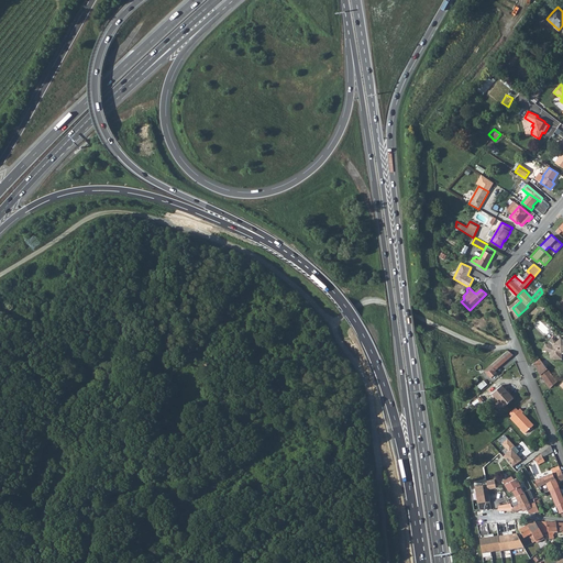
[(562,338),(562,339),(561,337),(556,341),(553,338),(550,341),(549,344),(547,350),(550,352),(550,356),(552,359),(562,359),(562,353),(561,352),(562,350),(562,338)]
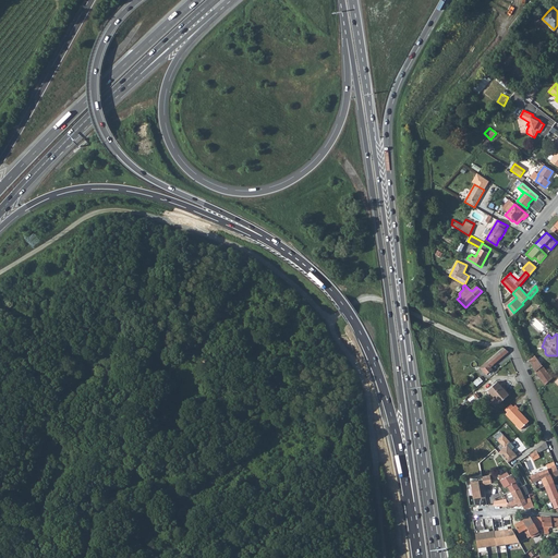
[(504,347),(483,365),(487,370),(508,351),(504,347)]
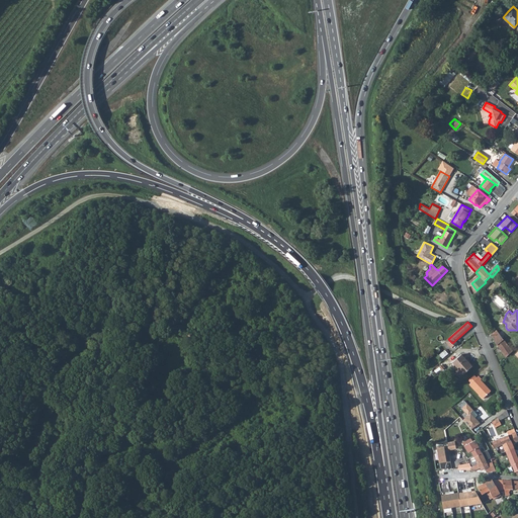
[(499,335),(494,340),(495,342),(506,357),(513,352),(504,339),(503,339),(499,335)]
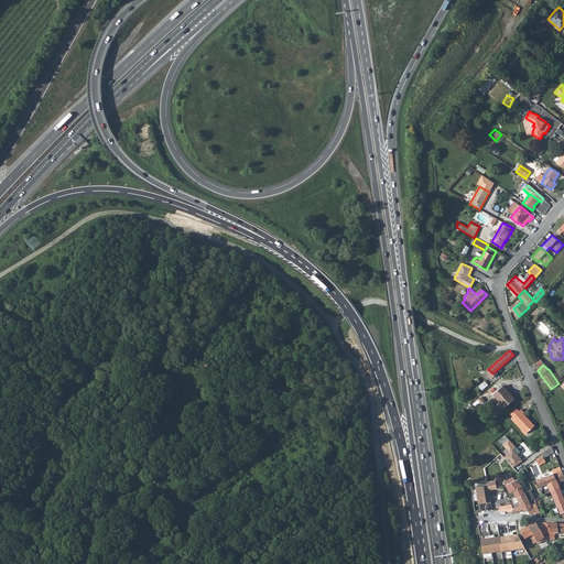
[(486,380),(479,386),(483,390),(489,383),(486,380)]
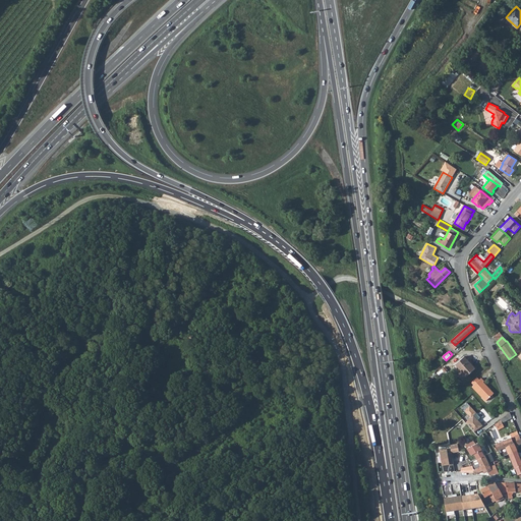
[(465,357),(456,364),(462,372),(460,374),(464,380),(475,368),(465,357)]
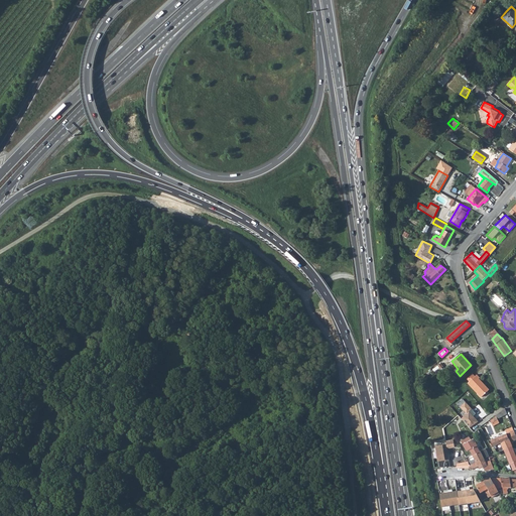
[(470,381),(468,383),(481,397),(490,389),(479,378),(480,377),(477,374),(476,376),(470,381)]
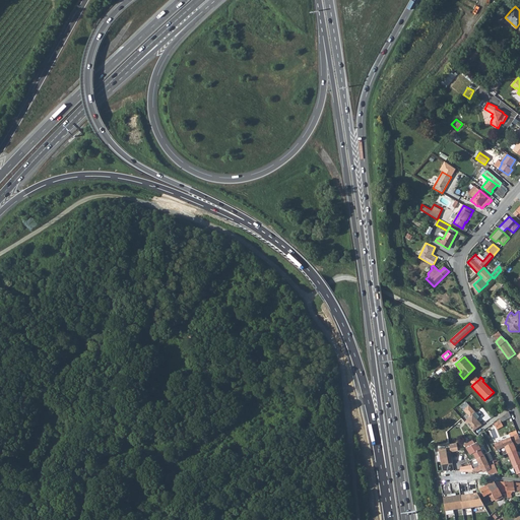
[(509,411),(499,418),(500,420),(494,424),(497,430),(503,427),(502,423),(511,416),(509,411)]
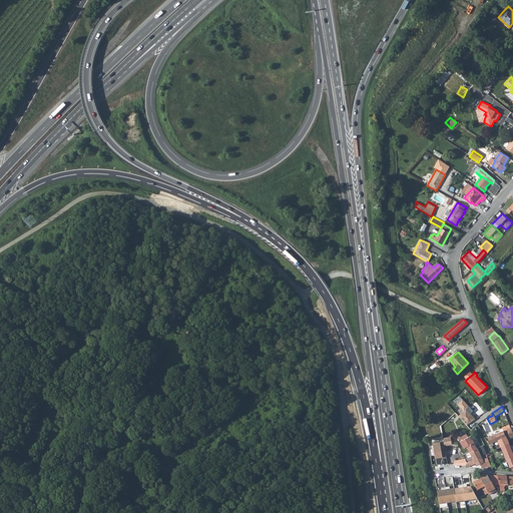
[(512,433),(511,428),(504,431),(508,439),(512,437),(512,433)]
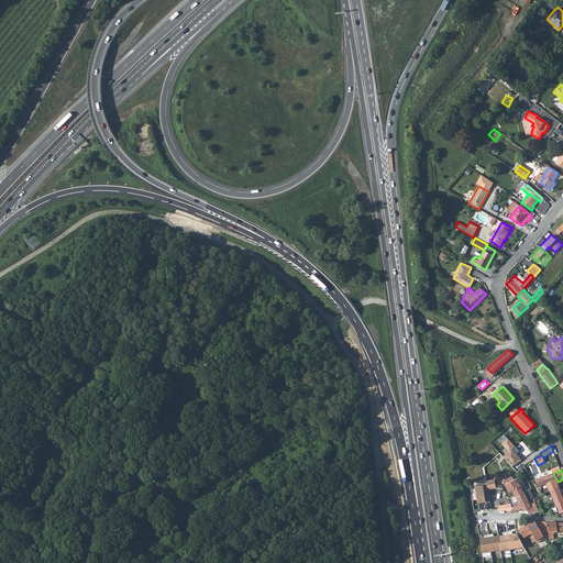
[(553,473),(536,479),(538,487),(548,485),(558,482),(553,473)]
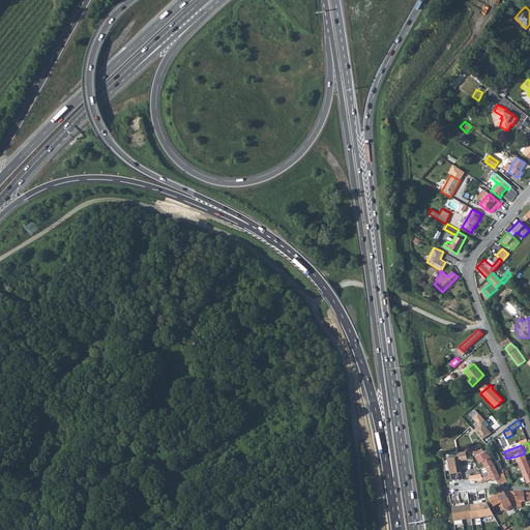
[(481,448),(473,453),(479,463),(481,462),(484,467),(493,463),(492,463),(490,458),(486,450),(483,451),(481,448)]
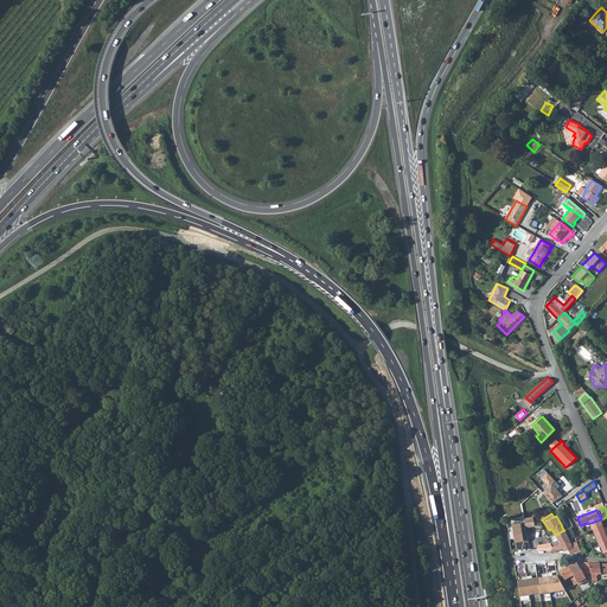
[(532,516),(524,518),(525,526),(535,525),(532,516)]
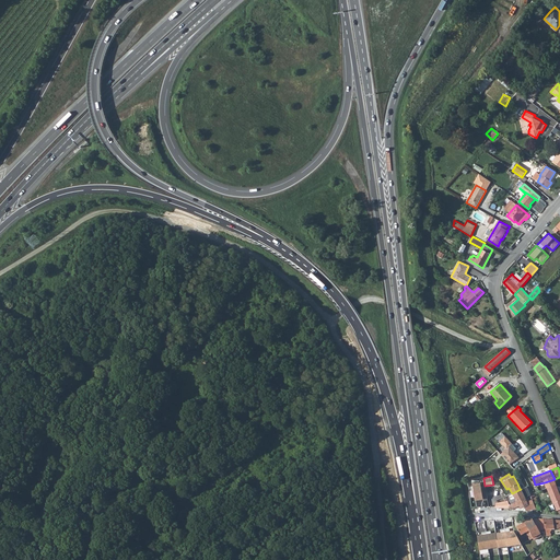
[(481,487),(480,481),(471,483),(474,500),(482,498),(482,500),(487,499),(485,486),(481,487)]
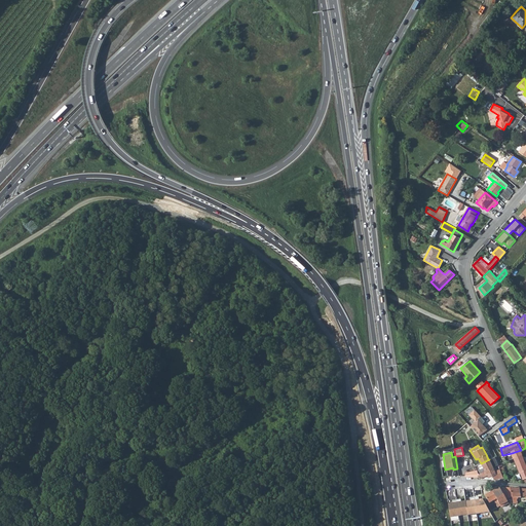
[(525,463),(522,454),(514,457),(514,458),(516,463),(523,479),(525,477),(525,479),(525,480),(525,482),(525,463)]
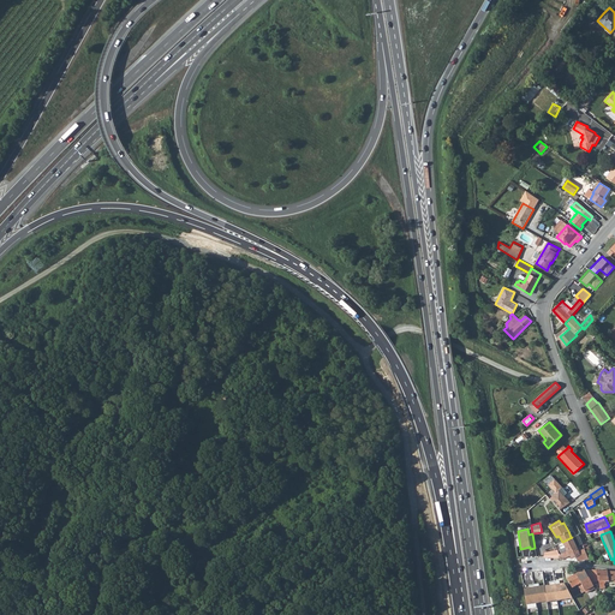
[(601,536),(590,541),(592,547),(593,545),(603,542),(601,536)]
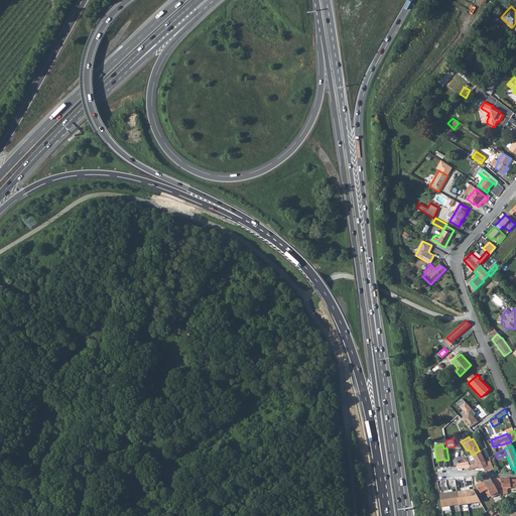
[(474,459),(468,462),(470,466),(484,459),(484,458),(480,450),(472,455),(474,459)]
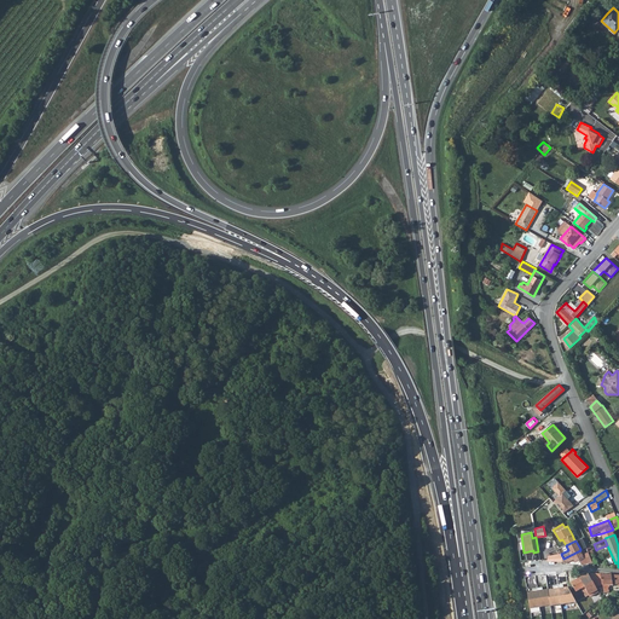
[(590,547),(586,548),(588,551),(593,562),(597,561),(590,547)]
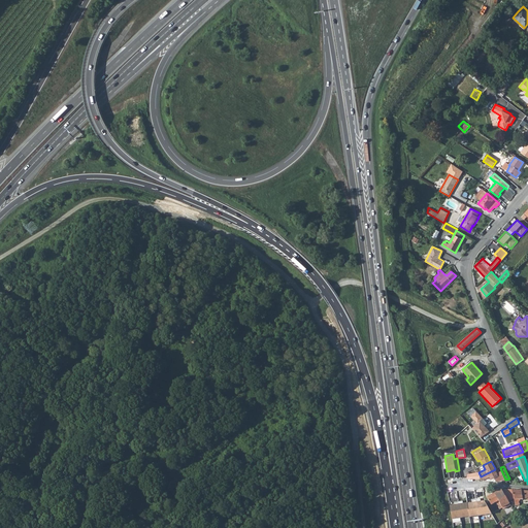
[(481,476),(480,479),(481,480),(482,481),(484,480),(484,479),(490,476),(491,480),(493,479),(493,481),(496,481),(496,482),(505,480),(501,470),(497,472),(495,469),(481,476)]
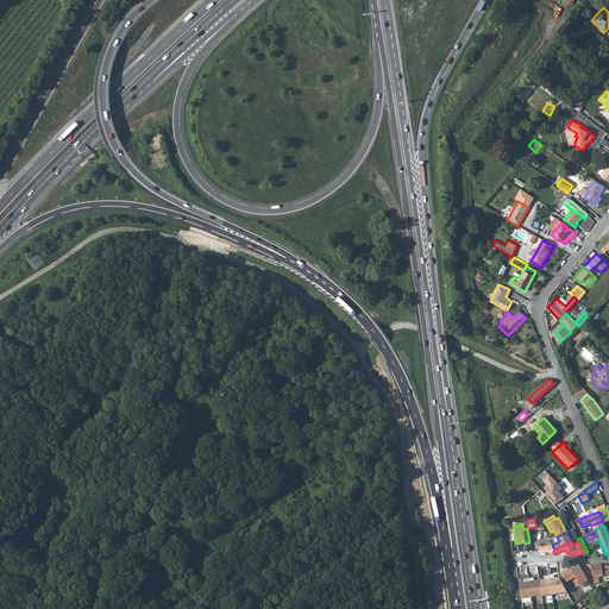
[(588,564),(581,565),(589,582),(594,581),(590,564),(588,564)]
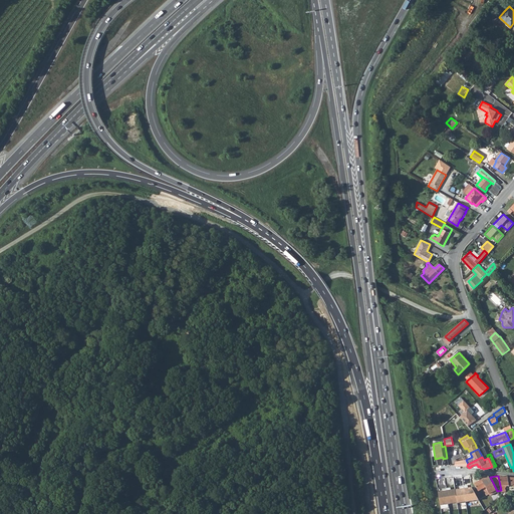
[(513,478),(498,476),(501,490),(502,493),(506,492),(504,486),(511,486),(512,488),(513,487),(513,478)]
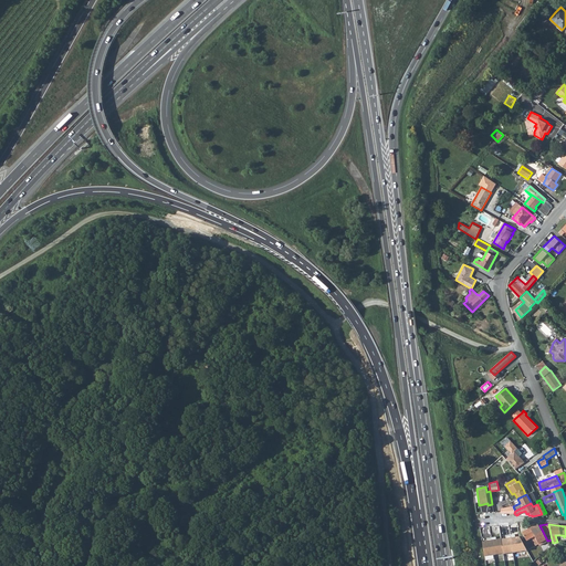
[(535,526),(522,533),(526,541),(532,538),(536,545),(547,541),(538,525),(535,526)]
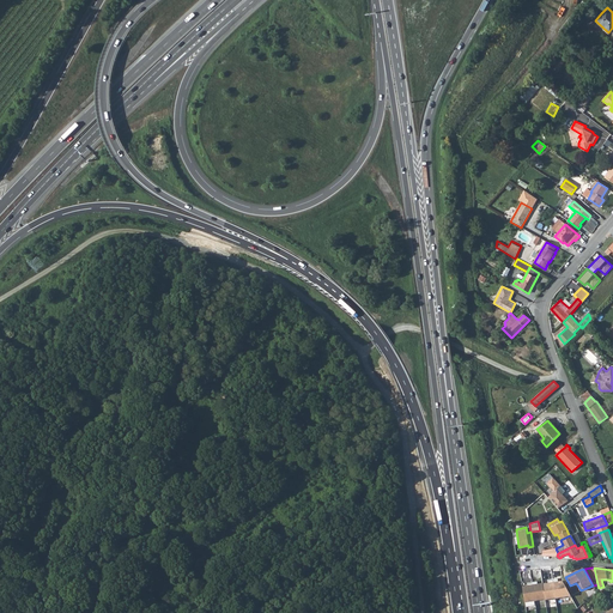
[(570,596),(562,580),(541,583),(545,599),(545,600),(570,596)]
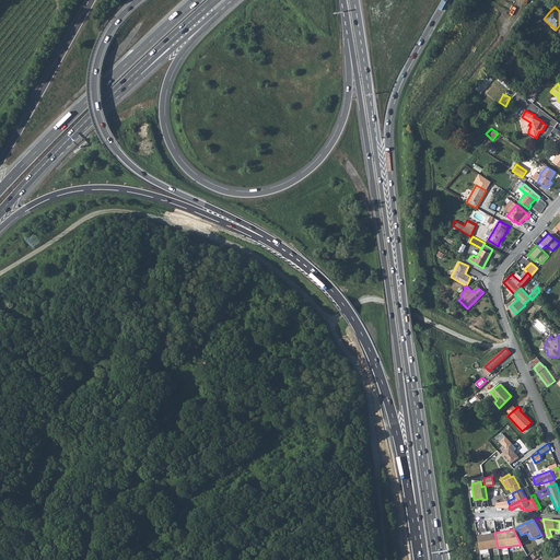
[(498,547),(494,533),(476,535),(479,550),(498,547)]
